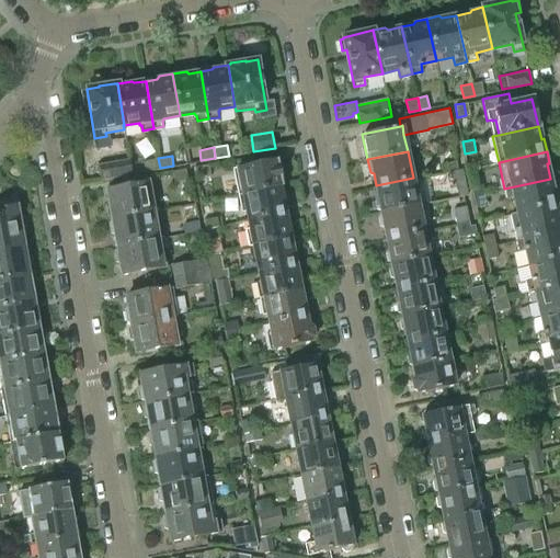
[(132,158),(100,163),(102,179),(135,172),(132,158)]
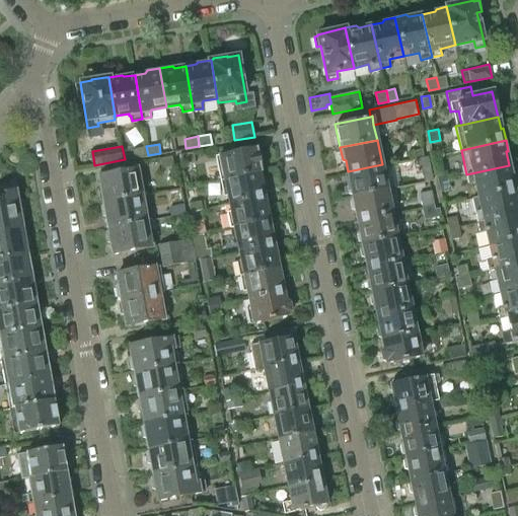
[(135,158),(148,155),(146,146),(133,148),(135,158)]
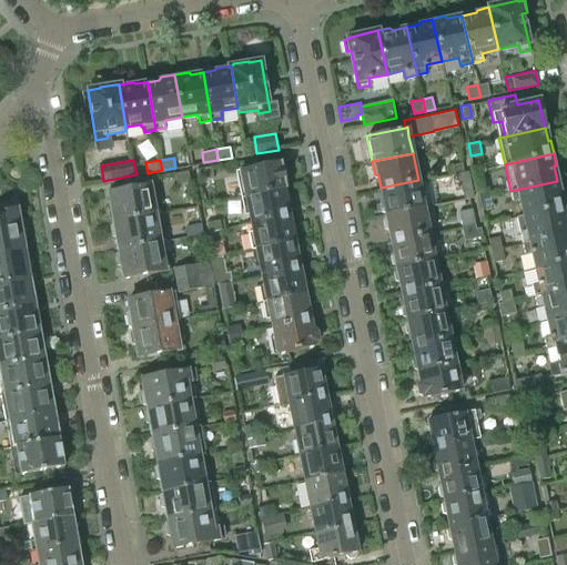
[(282,160),(240,169),(245,195),(287,188),(282,160)]
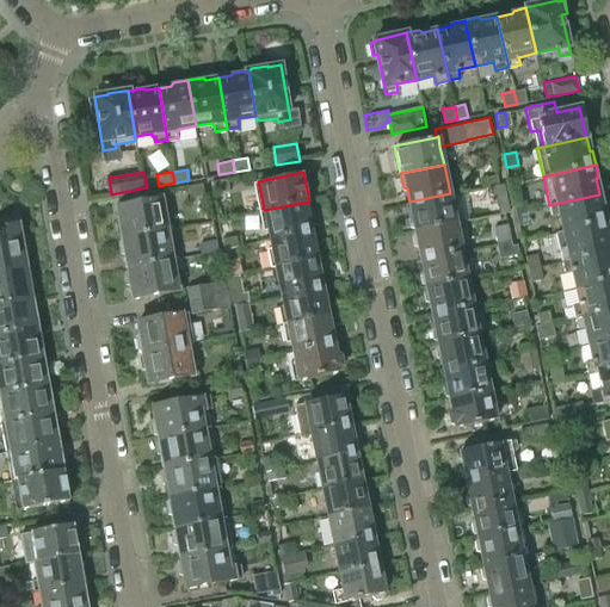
[(495,185),(503,184),(503,183),(499,184),(497,173),(484,177),(485,187),(495,185)]
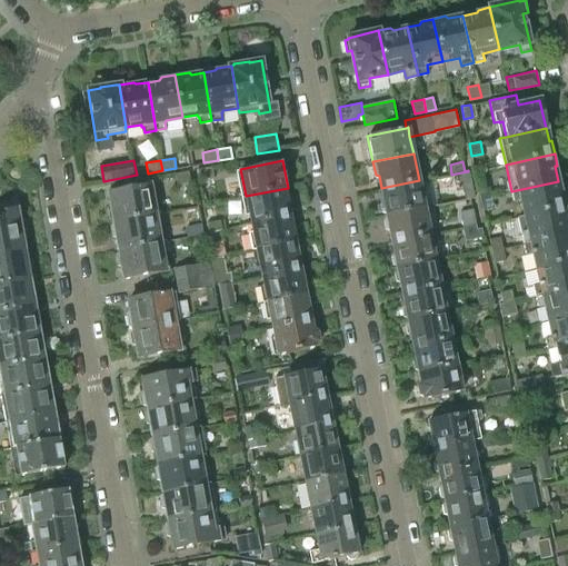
[(197,168),(199,180),(211,178),(210,167),(197,168)]
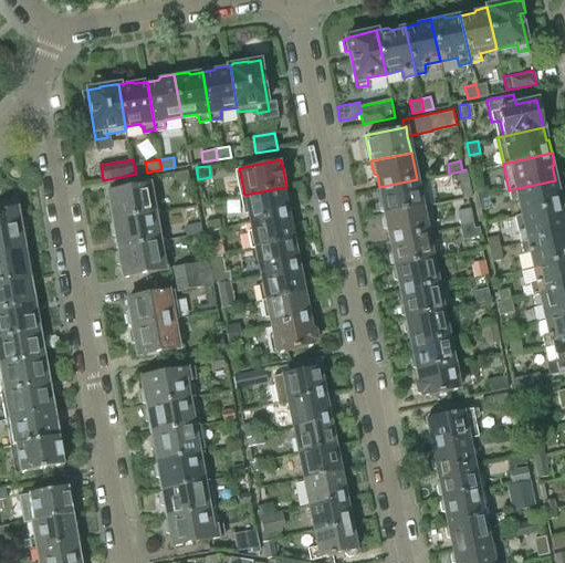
[(188,169),(175,171),(176,183),(189,180),(188,169)]
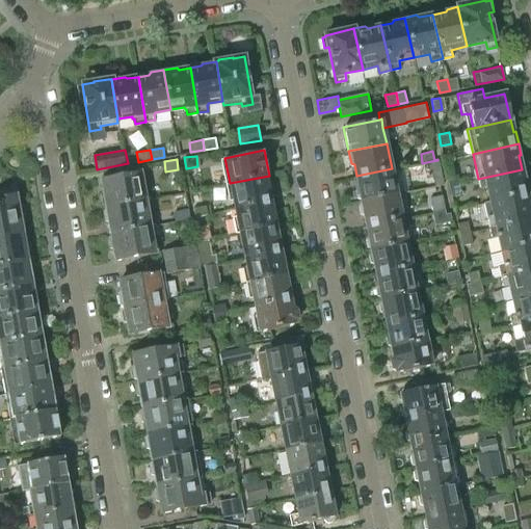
[(439,159),(437,159),(437,160),(431,161),(436,185),(444,183),(439,159)]
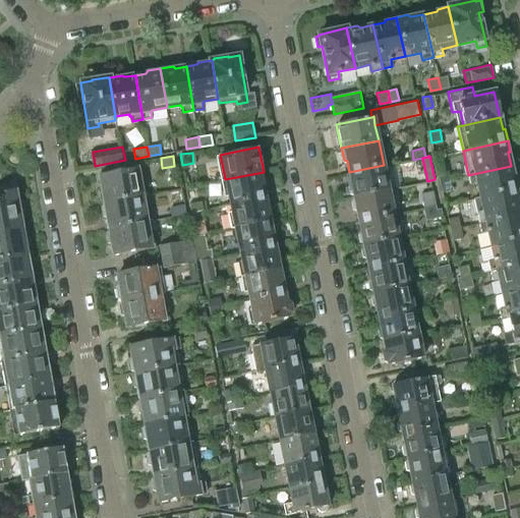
[(384,165),(349,172),(351,183),(349,185),(350,192),(353,193),(354,194),(388,188),(384,165)]
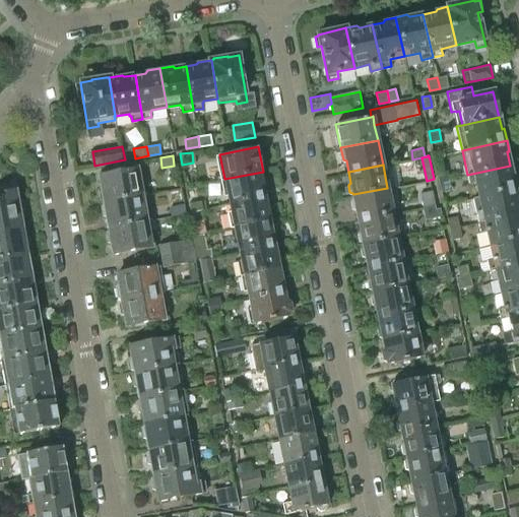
[(510,166),(467,175),(469,184),(475,183),(478,198),(518,190),(515,177),(513,177),(510,166)]
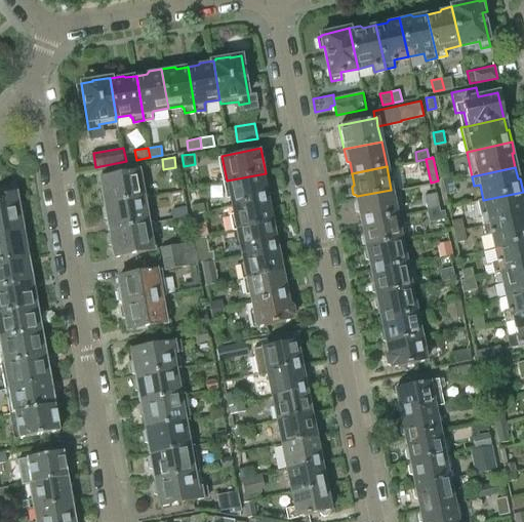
[(444,184),(453,181),(451,168),(441,171),(444,184)]
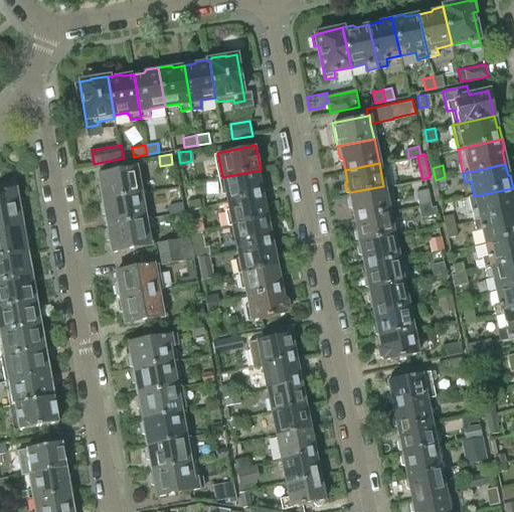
[(145,191),(140,166),(99,173),(101,184),(98,186),(100,195),(104,197),(104,198),(145,191)]
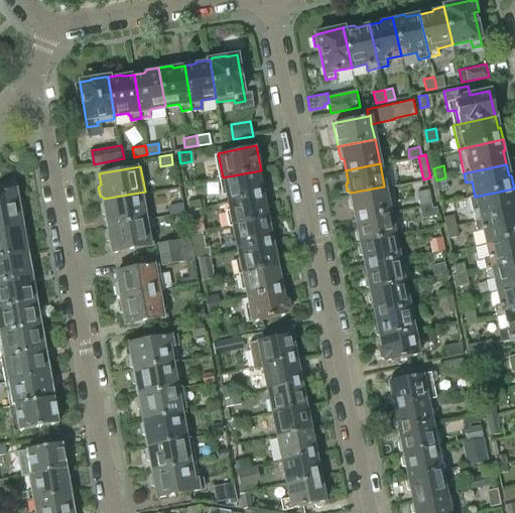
[(263,181),(261,170),(223,177),(228,201),(262,194),(260,183),(263,181)]
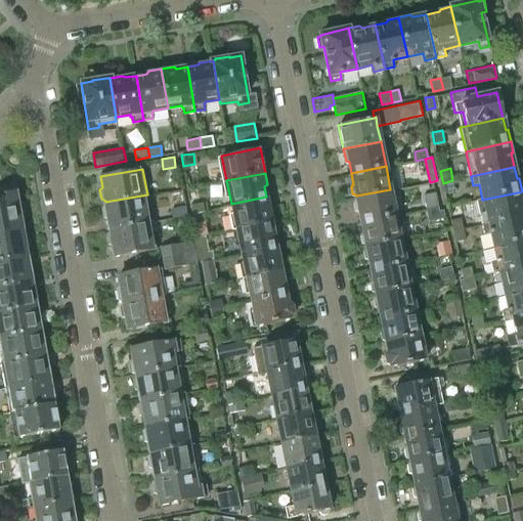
[(455,190),(452,180),(443,183),(445,192),(455,190)]
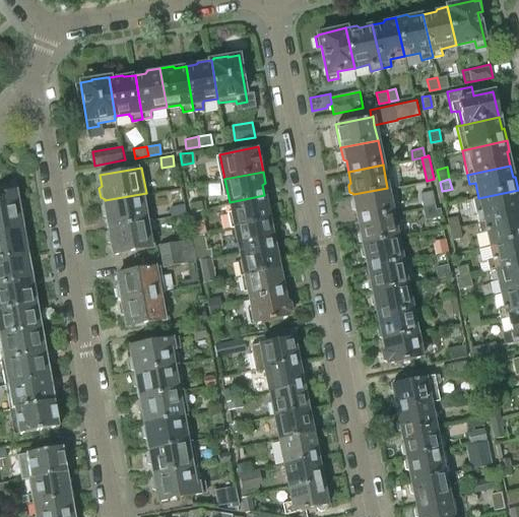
[(0,234),(21,230),(14,190),(10,191),(10,189),(8,187),(0,188),(0,234)]
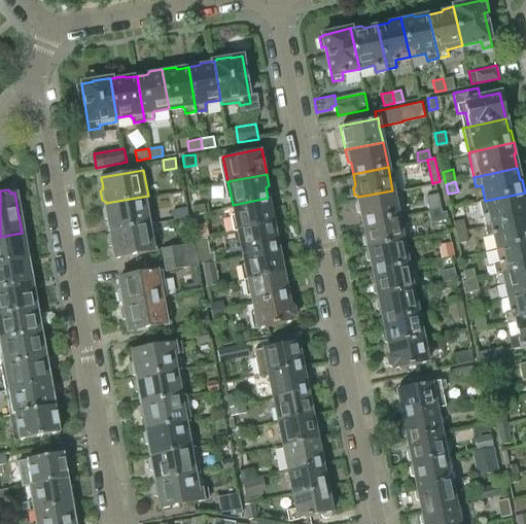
[(392,190),(358,197),(359,201),(356,203),(358,211),(361,211),(363,221),(397,215),(392,190)]
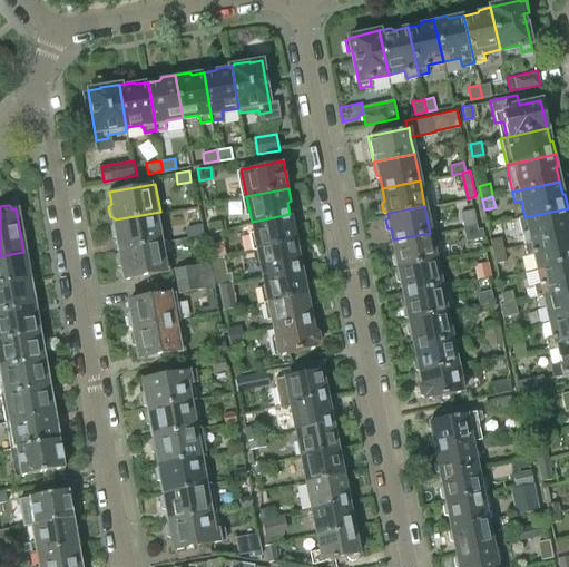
[(464,226),(478,224),(474,208),(461,211),(464,226)]
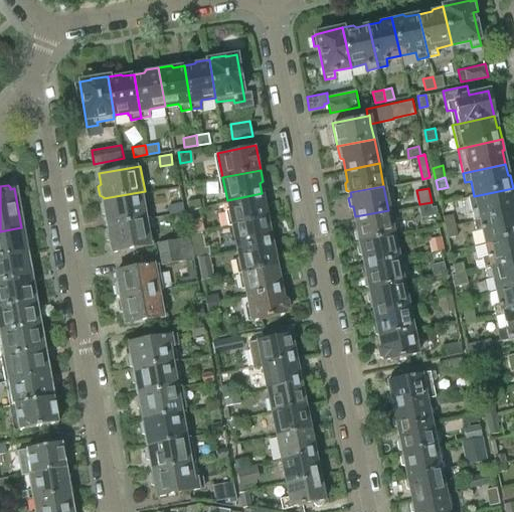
[(513,188),(474,196),(477,208),(472,209),(474,221),(513,212),(513,203),(512,198),(513,197),(513,188)]
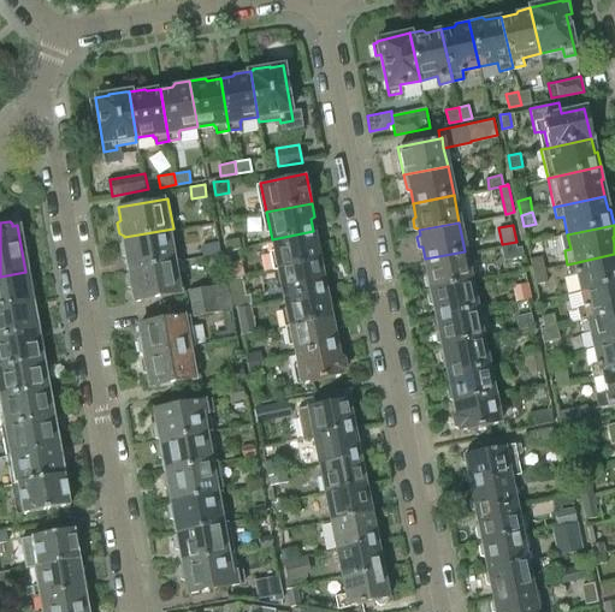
[(179,261),(173,229),(124,237),(124,239),(120,243),(123,254),(128,255),(130,268),(179,261)]
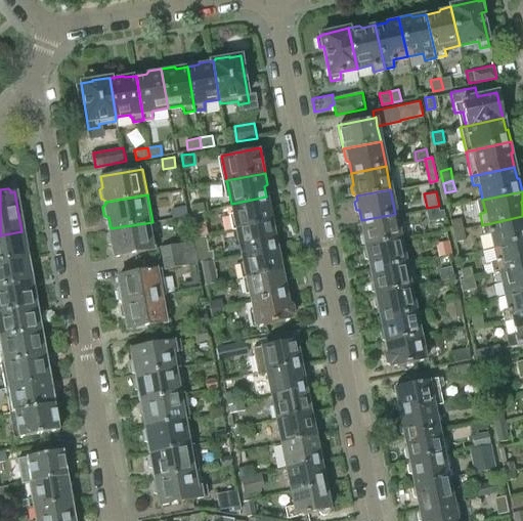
[(266,197),(231,204),(236,228),(271,220),(271,219),(274,217),(272,209),(268,208),(266,197)]
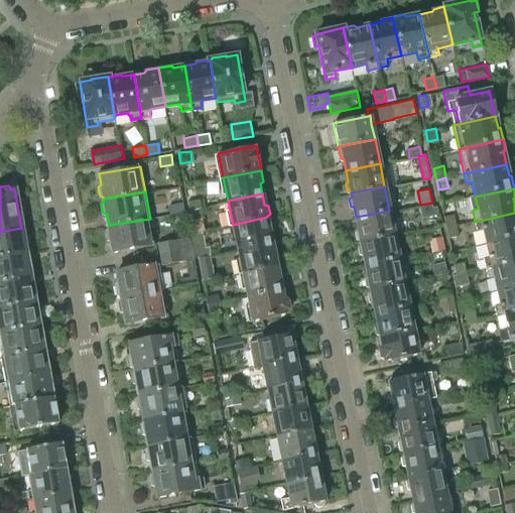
[(189,209),(202,206),(200,199),(187,202),(189,209)]
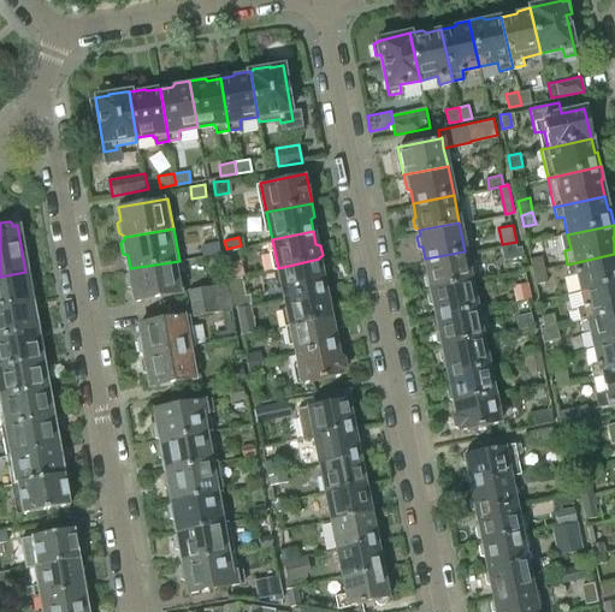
[(520,241),(516,242),(502,244),(504,259),(524,255),(520,241)]
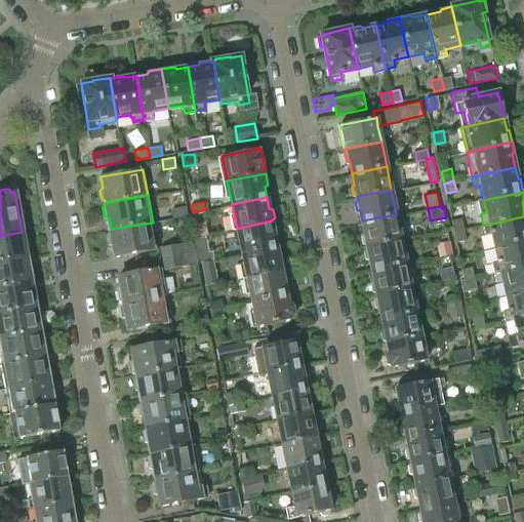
[(189,215),(188,206),(175,208),(177,217),(189,215)]
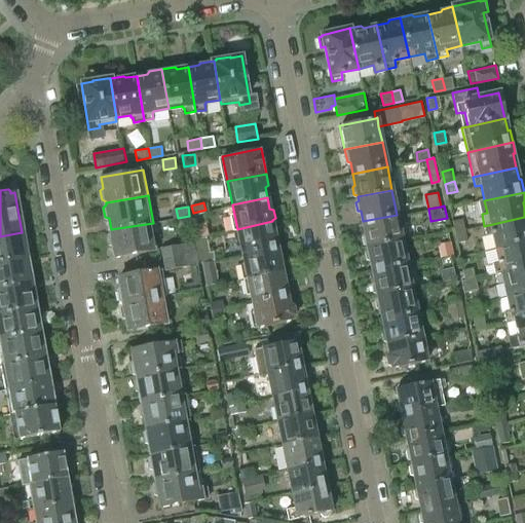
[(397,215),(363,221),(365,233),(362,235),(364,243),(367,244),(367,246),(402,239),(397,215)]
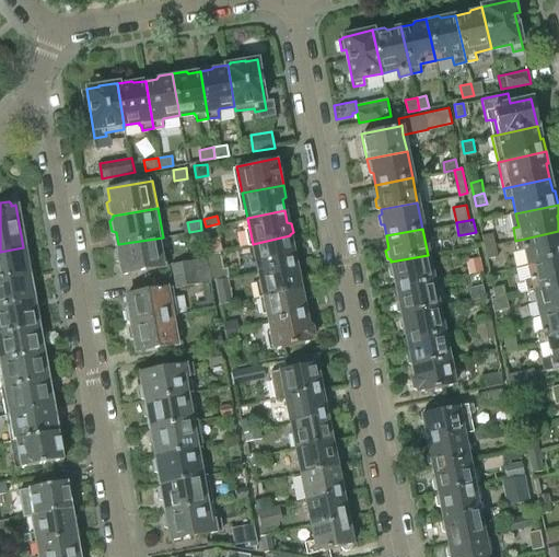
[(558,231),(515,241),(517,250),(523,248),(527,265),(558,257),(558,231)]
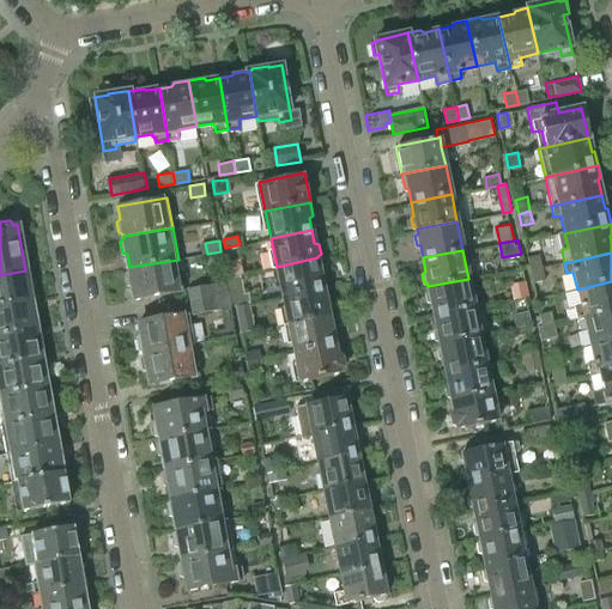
[(531,270),(543,268),(539,254),(527,256),(531,270)]
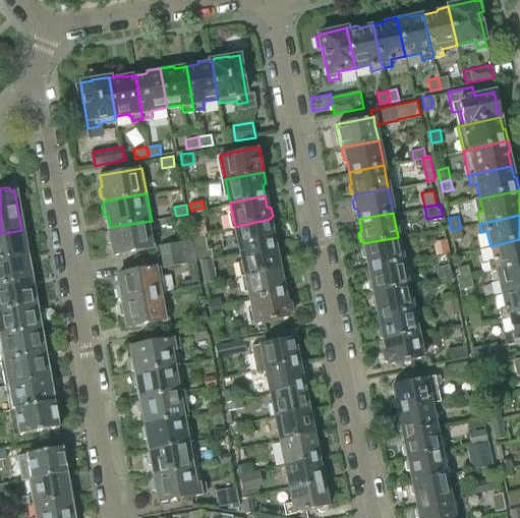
[(191,236),(192,236),(199,234),(196,219),(188,221),(191,236)]
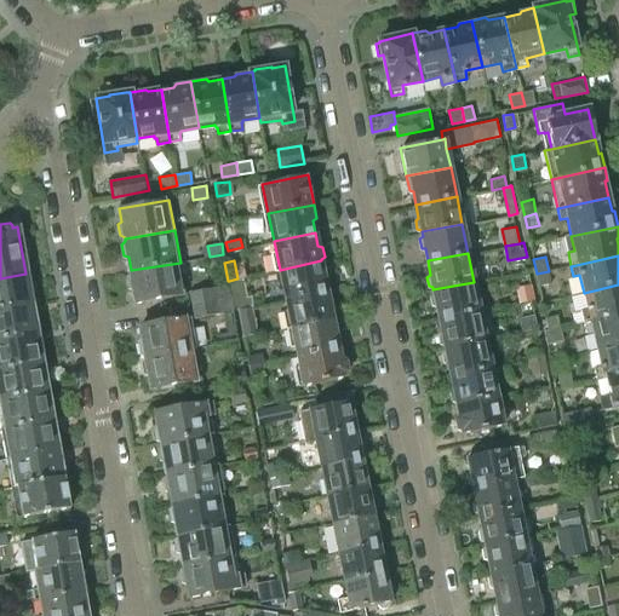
[(322,264),(321,260),(280,270),(285,298),(302,294),(327,288),(325,277),(328,275),(326,265),(322,264)]
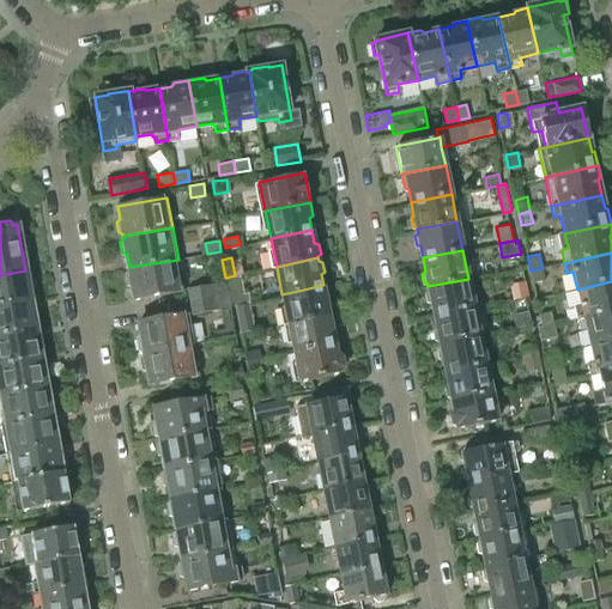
[(133,285),(135,298),(183,290),(179,260),(129,267),(129,269),(126,272),(127,282),(133,285)]
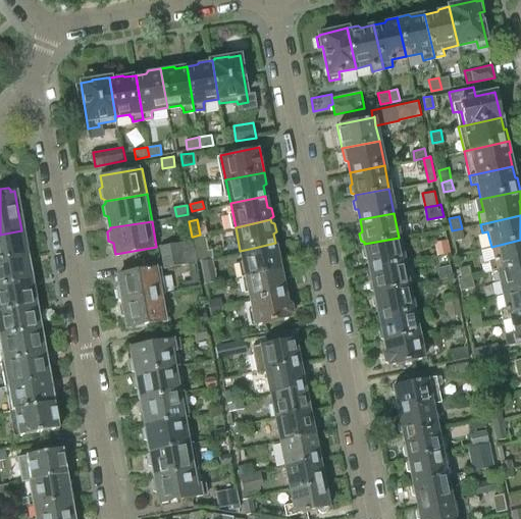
[(464,238),(462,228),(452,230),(454,240),(464,238)]
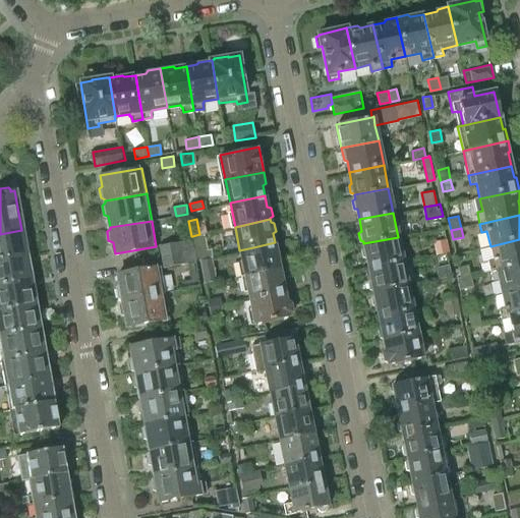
[(0,259),(25,254),(21,230),(0,234),(0,259)]
